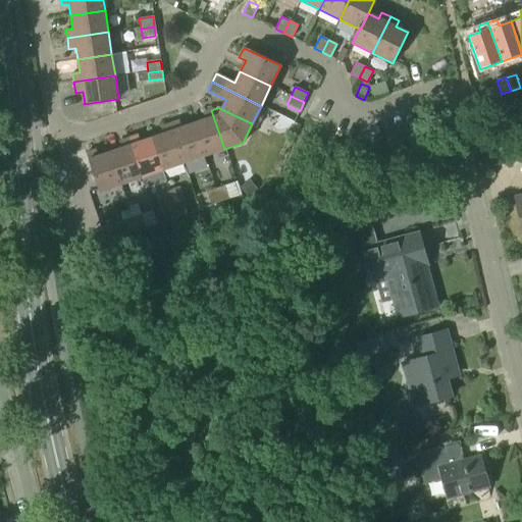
[(224,149),(211,110),(203,113),(205,119),(193,124),(204,156),(224,149)]
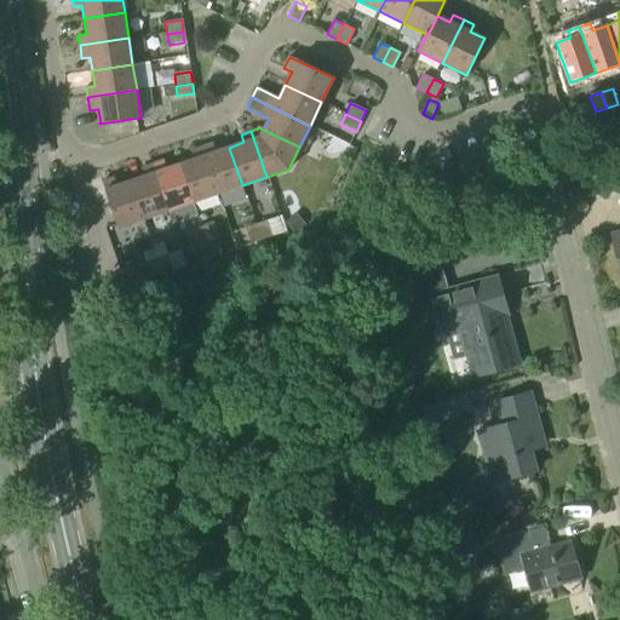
[(242,185),(229,148),(216,151),(213,144),(201,148),(217,194),(242,185)]
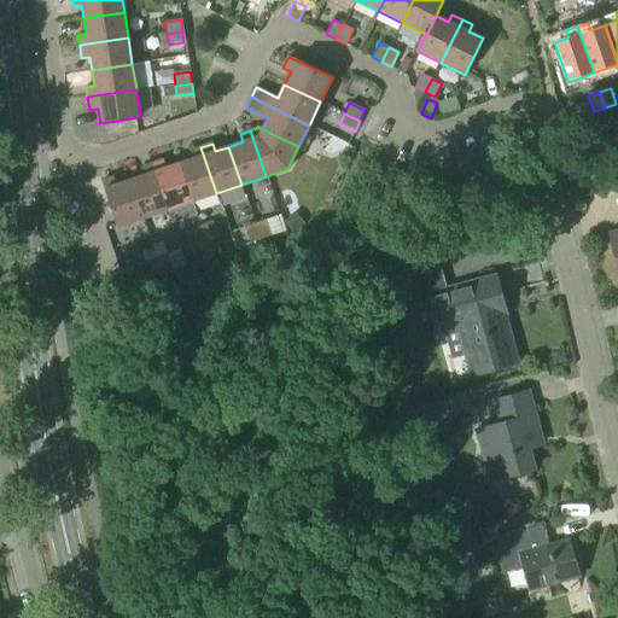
[(193,158),(178,164),(191,202),(216,193),(200,147),(191,151),(193,158)]
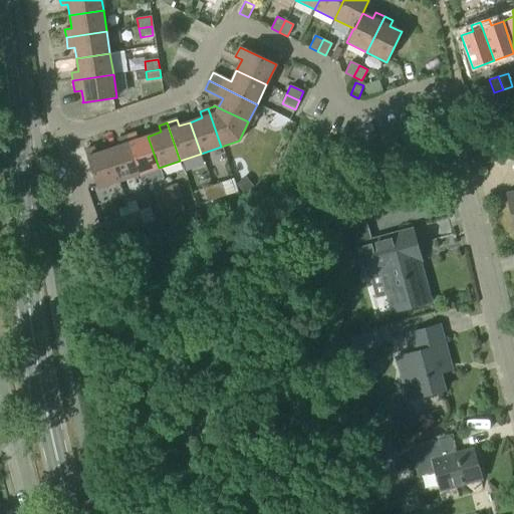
[(159,168),(148,137),(138,140),(136,134),(125,137),(139,175),(159,168)]
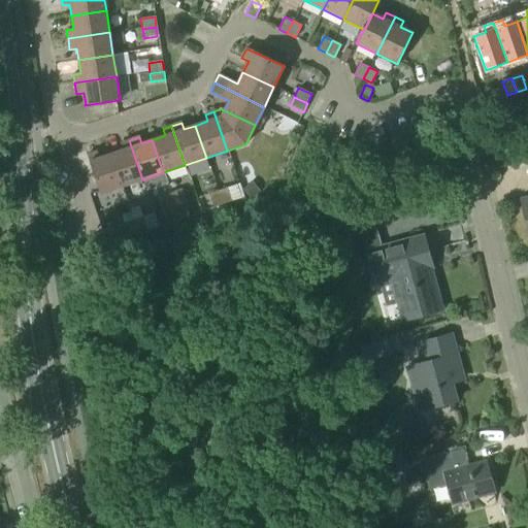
[(142,179),(129,140),(121,143),(123,151),(110,155),(121,187),(142,179)]
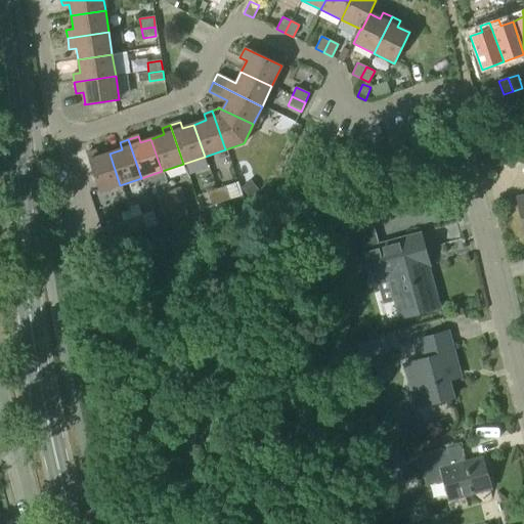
[(120,185),(110,154),(98,157),(96,150),(86,154),(98,192),(120,185)]
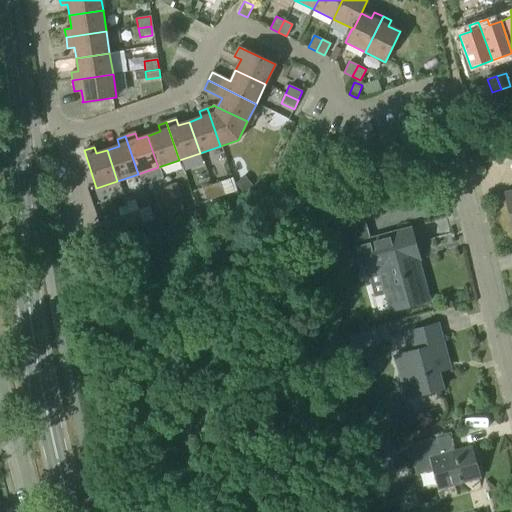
[(250,186),(242,177),(234,184),(242,193),(250,186)]
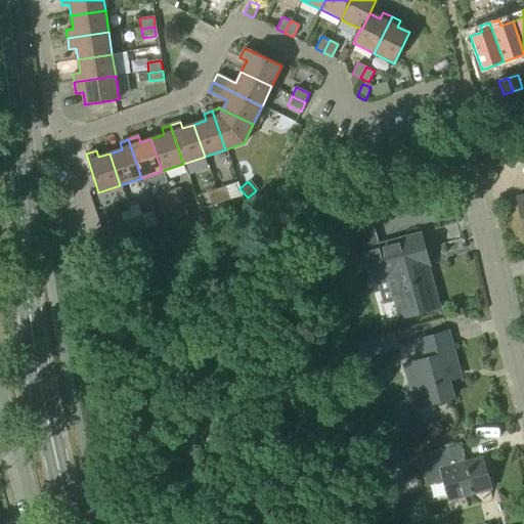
[(225,187),(216,189),(221,204),(229,201),(225,187)]
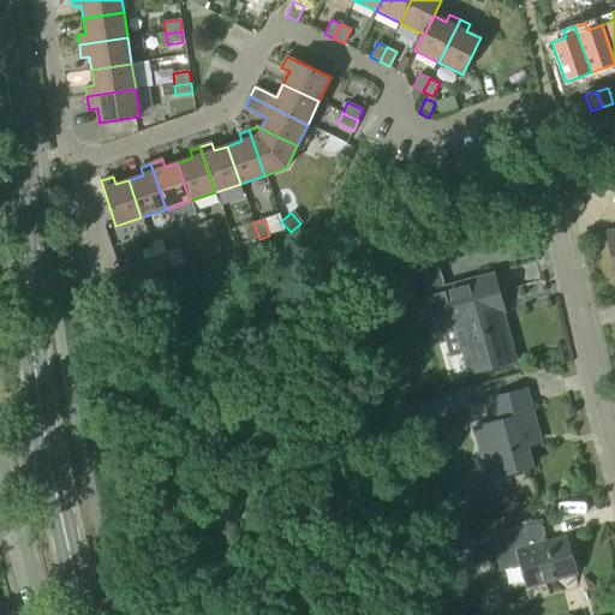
[(260,239),(254,222),(243,226),(249,243),(260,239)]
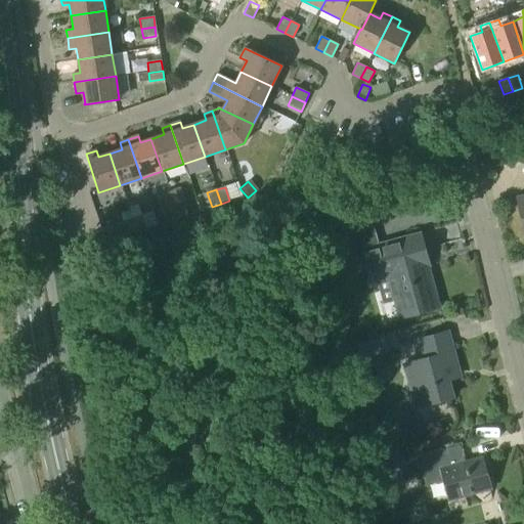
[(178,217),(174,204),(171,197),(161,201),(164,208),(165,207),(170,221),(178,217)]
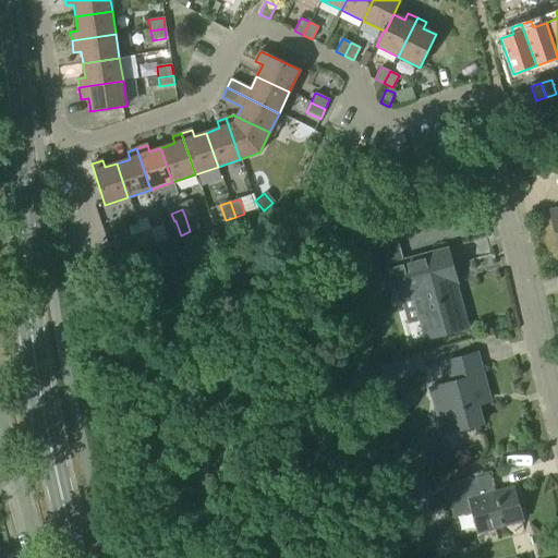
[(195,214),(185,217),(190,231),(199,229),(195,214)]
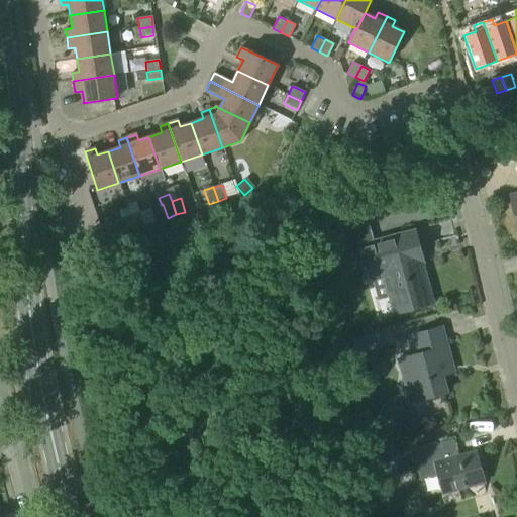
[(144,225),(139,212),(135,202),(127,205),(130,215),(135,228),(144,225)]
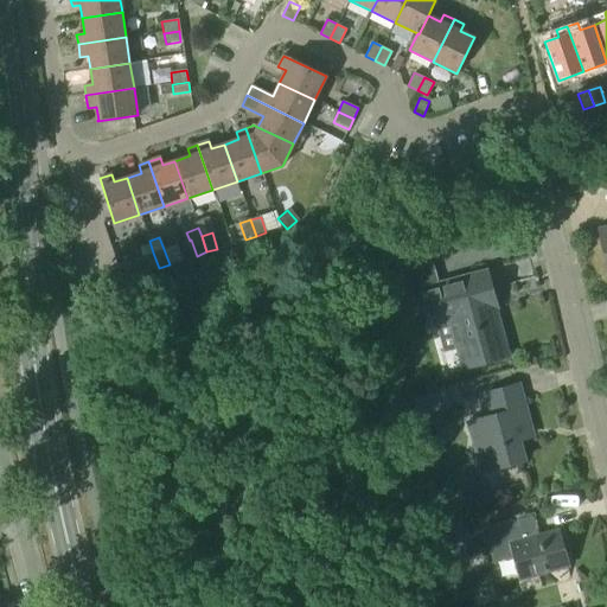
[(159,268),(153,253),(142,256),(148,272),(159,268)]
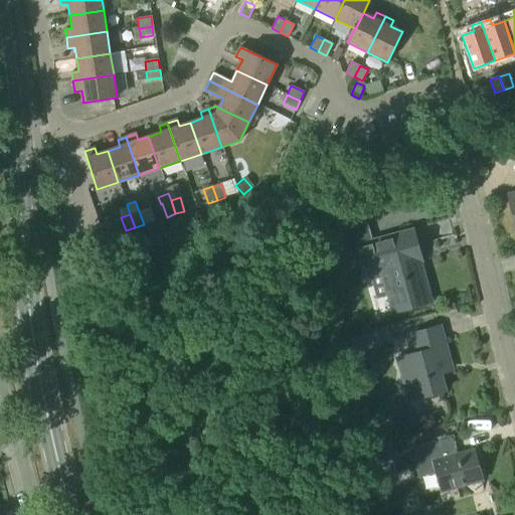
[(399,312),(432,303),(420,263),(421,263),(412,229),(355,245),(363,279),(381,274),(387,297),(394,295),(399,312)]
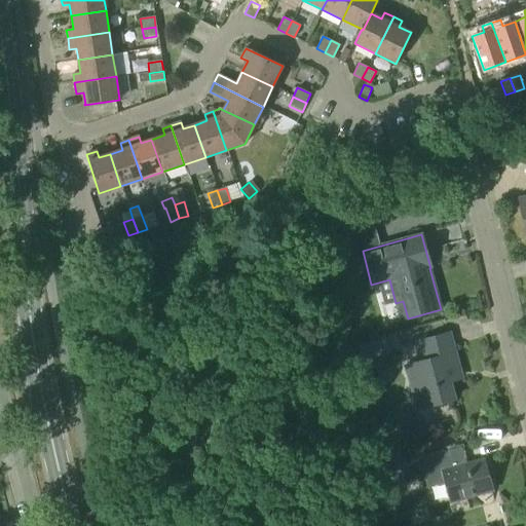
[(453,399),(449,382),(461,378),(449,335),(422,342),(427,362),(407,367),(414,392),(424,390),(429,405),(453,399)]
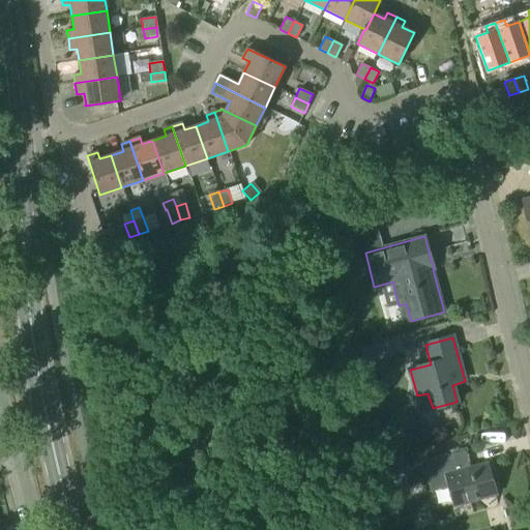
[(363,365),(378,361),(374,346),(359,350),(363,365)]
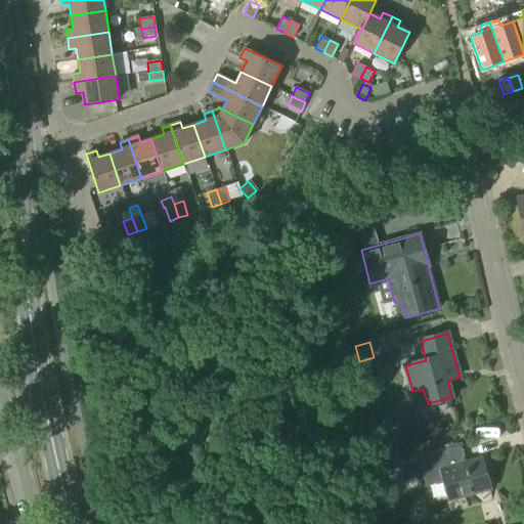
[(465,465),(461,451),(460,446),(421,456),(429,485),(445,481),(450,500),(490,489),(482,460),(465,465)]
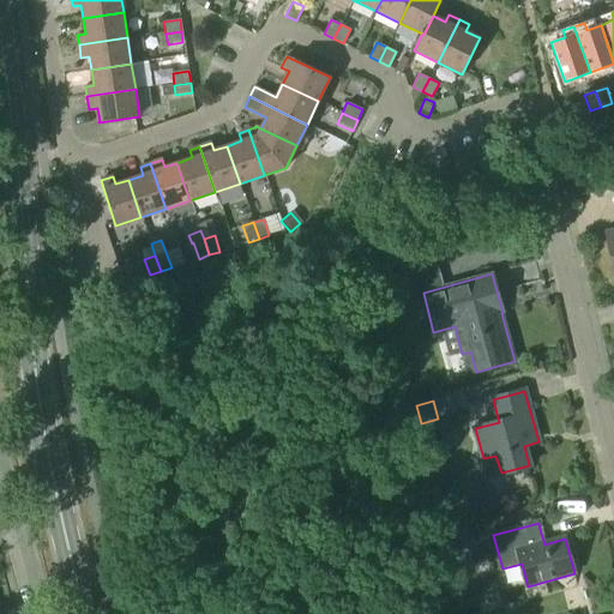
[(451,534),(459,564),(469,561),(461,530),(451,534)]
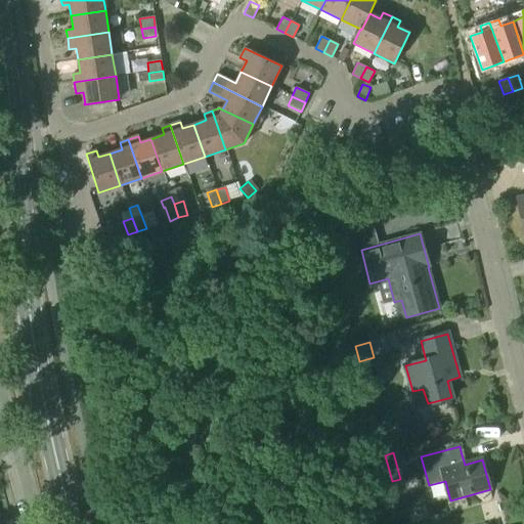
All buildings are outlined.
